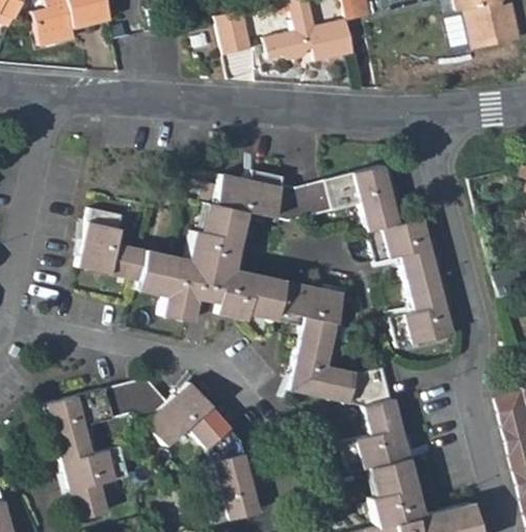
[(0,0),(0,20),(10,25),(17,10),(20,0),(0,0)]
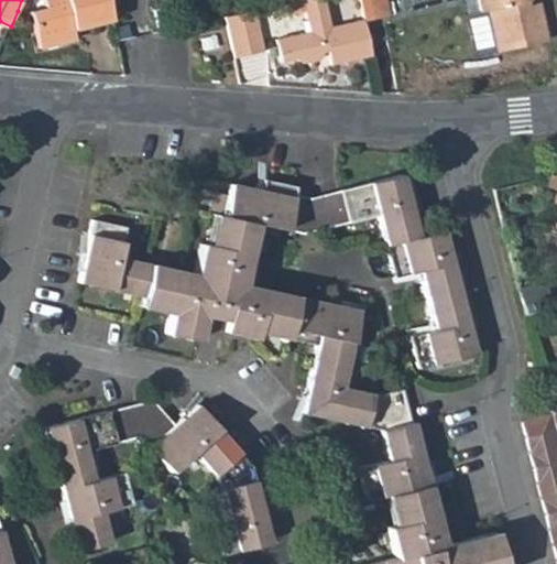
[(21,0),(18,11),(23,13),(31,15),(34,29),(40,51),(71,44),(68,34),(78,32),(117,22),(110,0),(21,0)]
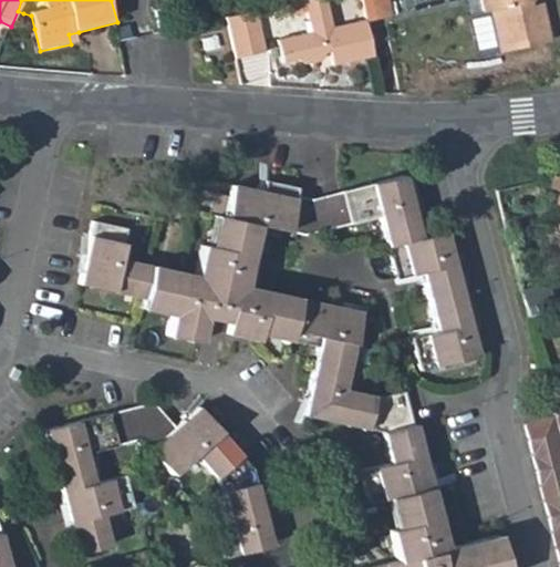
[(336,66),(377,59),(369,22),(335,29),(329,0),(312,0),(319,33),(284,41),(288,64),(304,61),(309,64),(328,61),(329,55),(334,53),(336,66)]
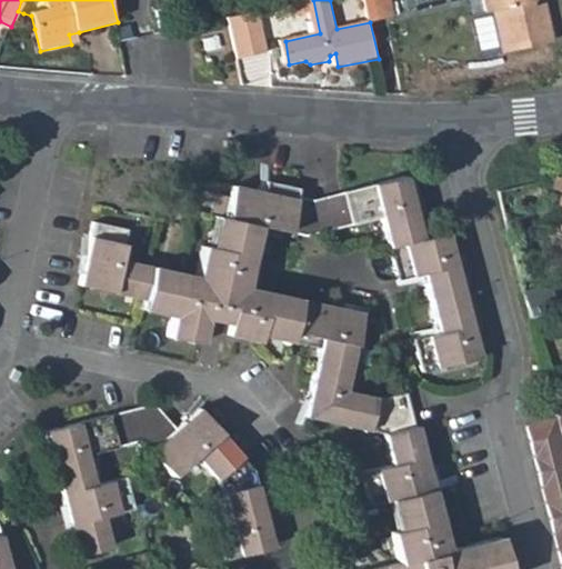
[(392,0),(364,0),(370,22),(397,16),(392,0)]
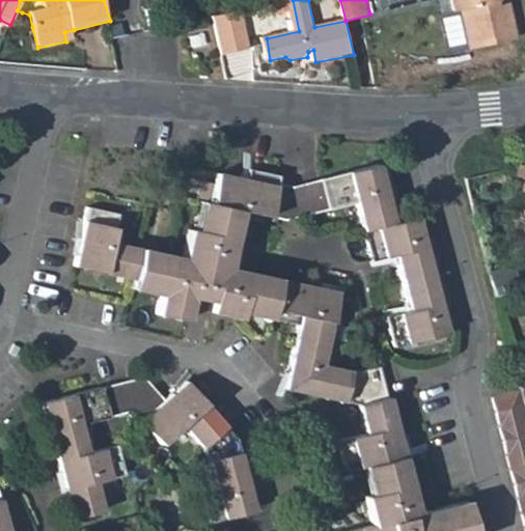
[(454,0),(458,12),(466,10),(475,51),(522,40),(515,6),(506,7),(505,1),(504,0),(454,0)]
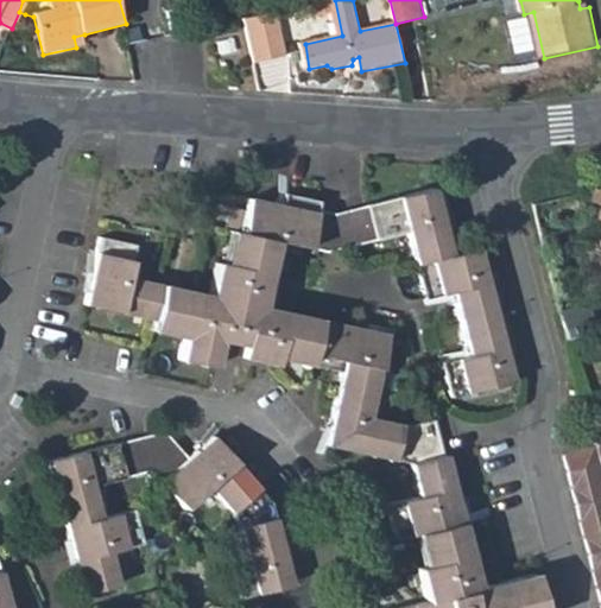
[(295,56),(284,11),(253,18),(264,63),(295,56)]
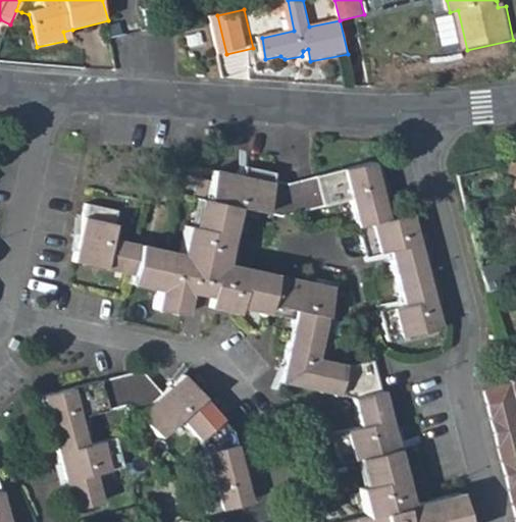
[(26,28),(32,27),(29,14),(21,12),(26,28)]
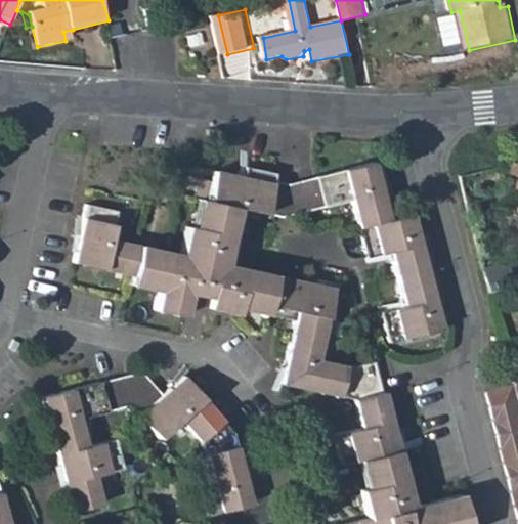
[(75,39),(73,30),(63,32),(66,41),(75,39)]
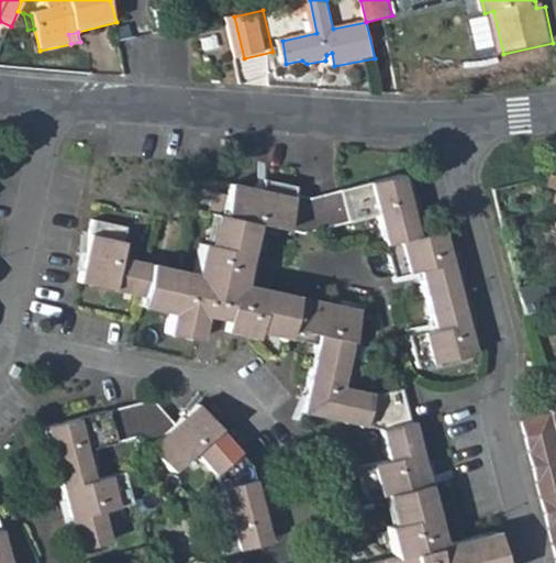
[(221,36),(209,40),(211,51),(224,47),(221,36)]
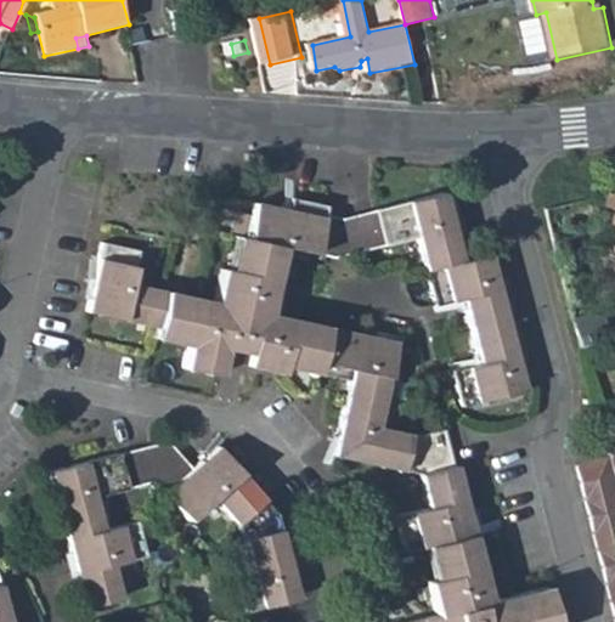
[(468,260),(450,191),(348,216),(331,214),(333,204),(299,197),(297,210),(265,203),(249,273),(231,270),(223,303),(140,284),(146,253),(112,244),(96,312),(199,337),(192,369),(226,378),(233,346),(257,351),(254,363),(289,371),(291,363),(293,354),(328,361),(336,328),(278,316),(293,248),(342,258),(343,256),(424,236),(444,306),(469,299),(486,361),(457,368),(466,403),(530,386),(496,253),(468,260)]
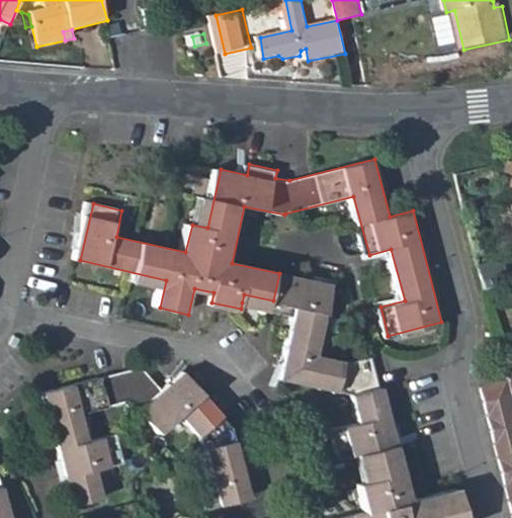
[(511,159),(503,161),(511,195),(511,159)]
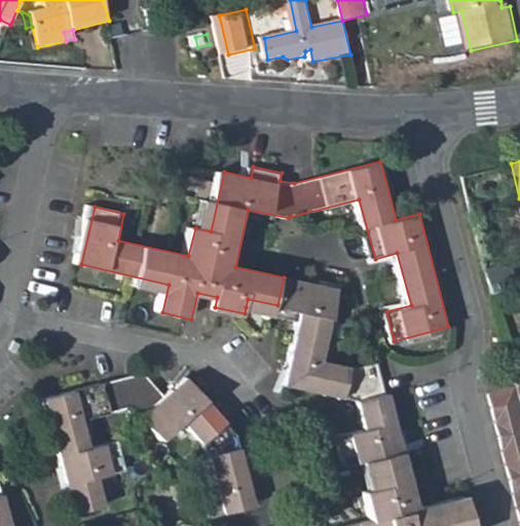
[(514,260),(489,266),(493,282),(517,276),(514,260)]
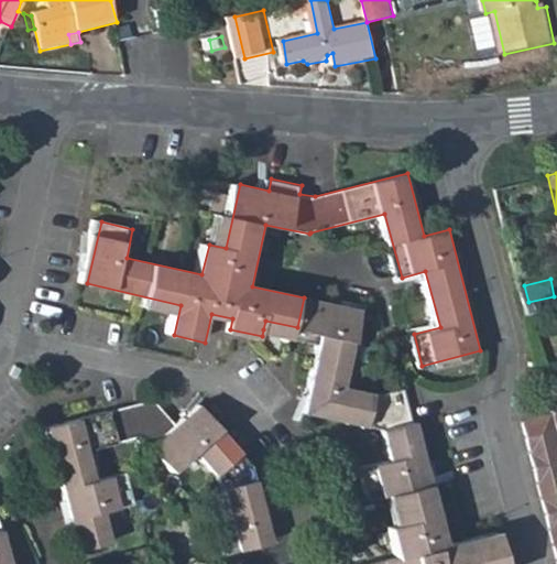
[(263,329),(325,343),(326,334),(312,331),(318,301),(304,297),(297,327),(265,321),(263,329)]
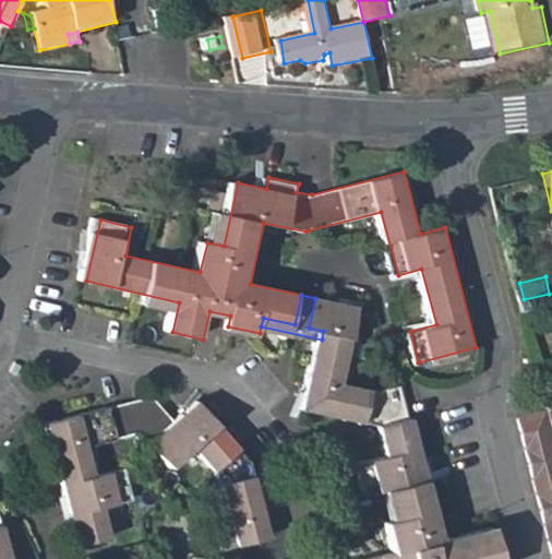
[(362,309),(315,298),(309,328),(323,331),(322,340),(306,411),(382,427),(390,458),(360,465),(368,498),(397,489),(405,519),(390,524),(396,550),(364,558),(500,558),(502,558),(493,526),(441,539),(427,482),(429,480),(414,419),(405,421),(396,385),(371,393),(346,387),(362,309)]
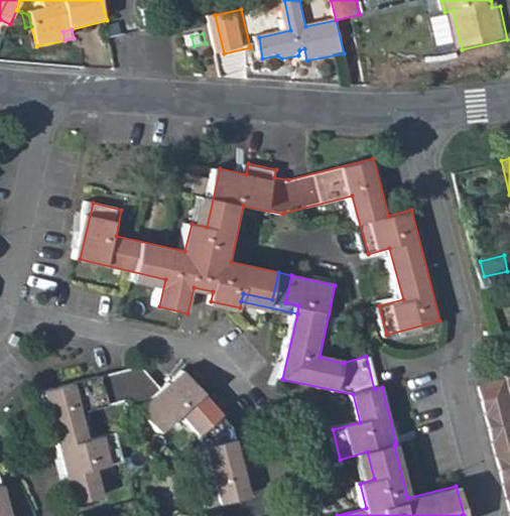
[(147,370),(48,393),(77,505),(106,498),(99,470),(127,464),(120,434),(93,441),(86,416),(137,403),(164,432),(183,415),(203,436),(210,448),(216,476),(202,480),(210,510),(253,499),(235,428),(188,374),(167,392),(147,370)]
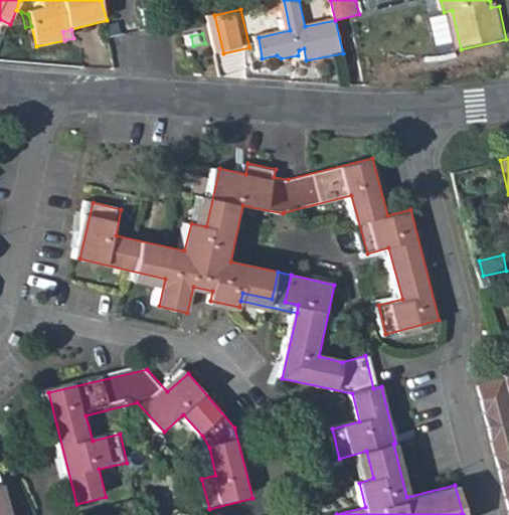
[(508,386),(505,376),(481,382),(508,494),(508,386)]
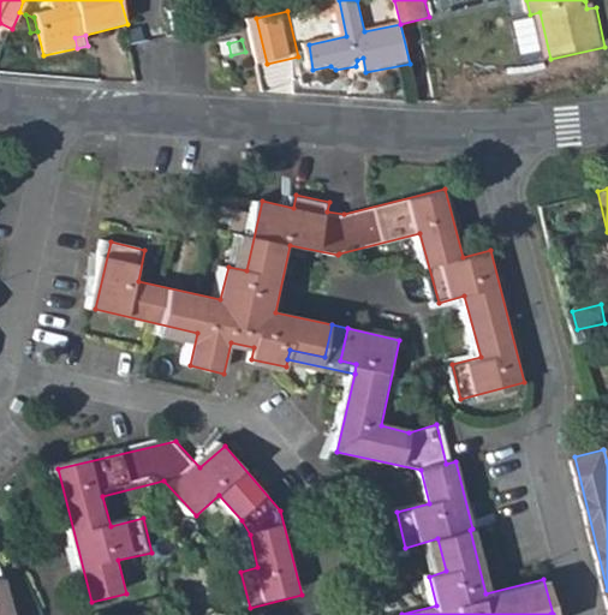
[(16,614),(3,559),(0,555),(0,614),(16,614)]
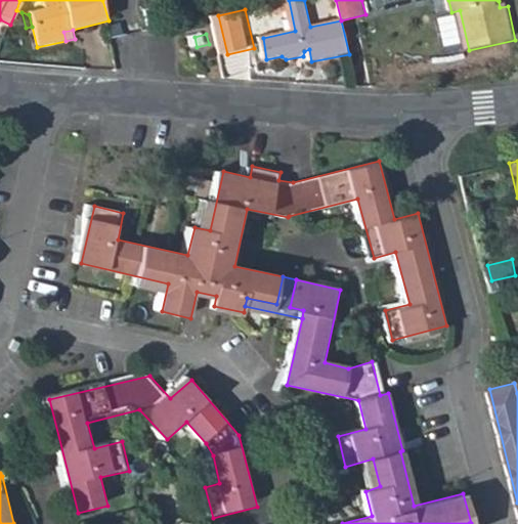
All buildings are outlined.
